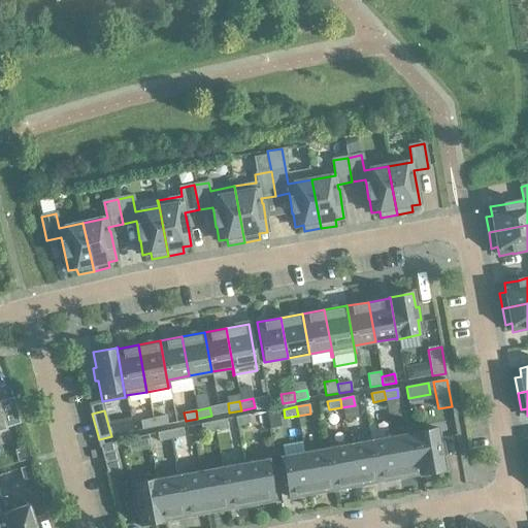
[(251,424),(249,415),(235,418),(237,426),(251,424)]
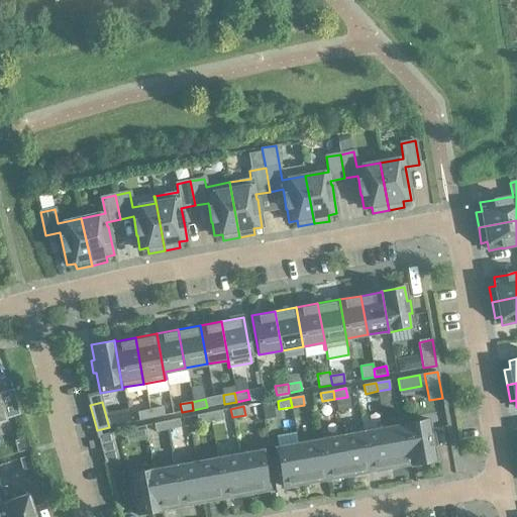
[(148,410),(150,419),(164,416),(163,407),(148,410)]
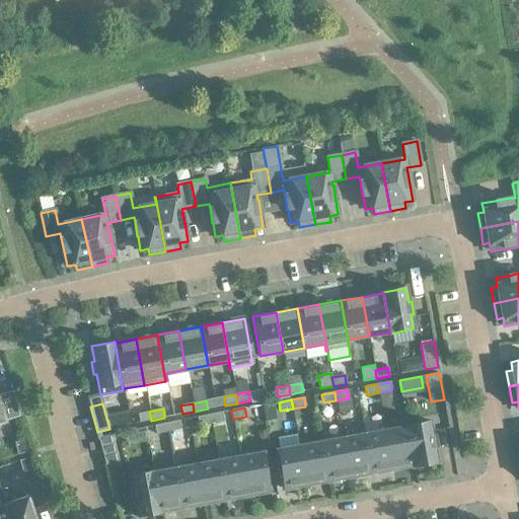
[(151,421),(149,412),(138,414),(140,423),(151,421)]
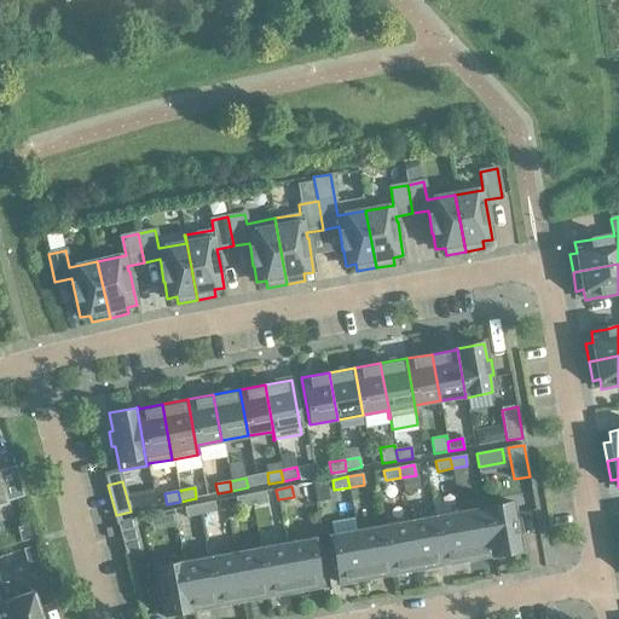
[(250,495),(253,504),(267,502),(265,491),(250,495)]
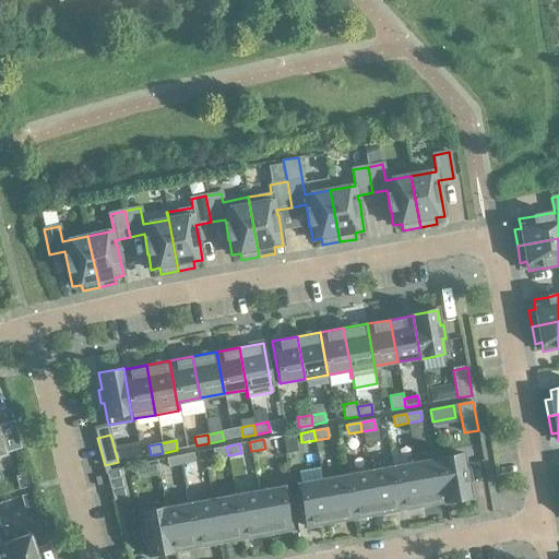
[(228,455),(226,447),(213,449),(214,459),(228,455)]
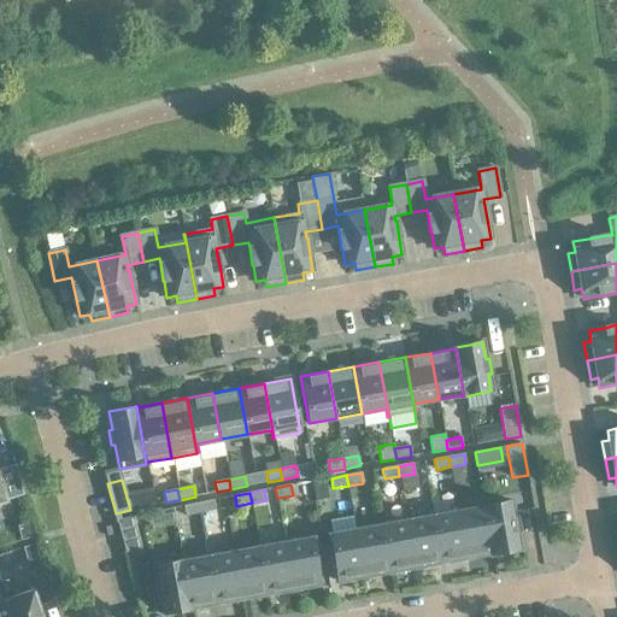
[(199,503),(200,513),(216,510),(213,500),(199,503)]
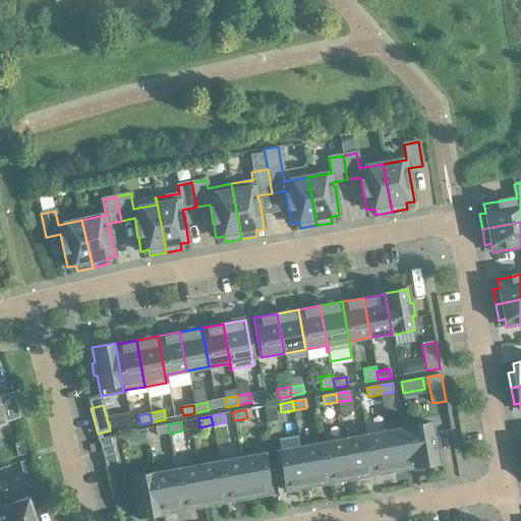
[(409,427),(416,469),(439,465),(437,450),(440,450),(438,437),(435,438),(431,423),(409,427)]
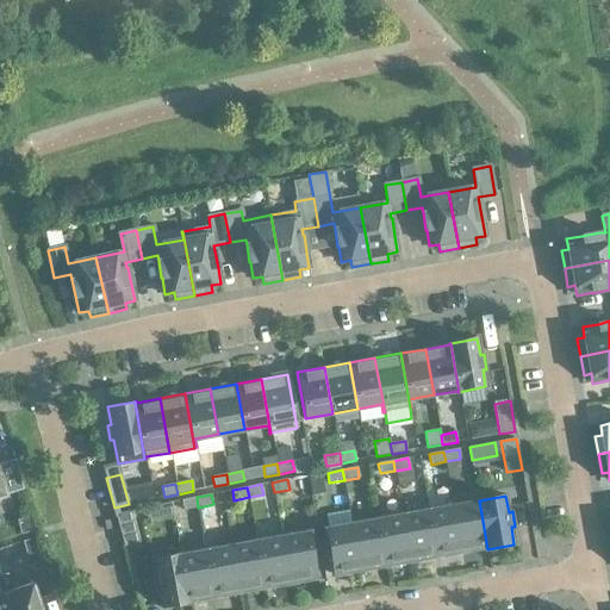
[(198,508),(197,497),(181,500),(184,510),(198,508)]
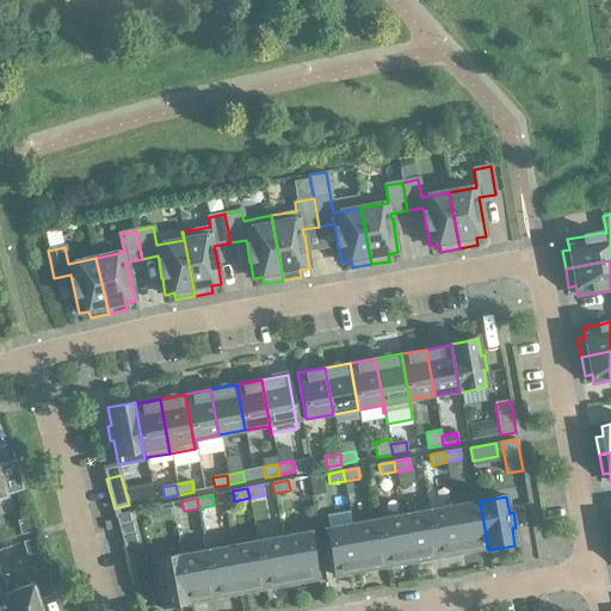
[(487,550),(488,550),(480,501),(479,501),(479,503),(455,507),(463,553),(487,549),(487,550)]
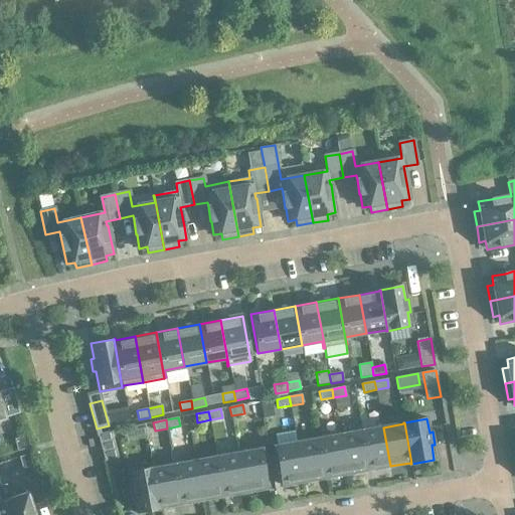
[(390,466),(383,427),(361,432),(368,470),(390,466)]
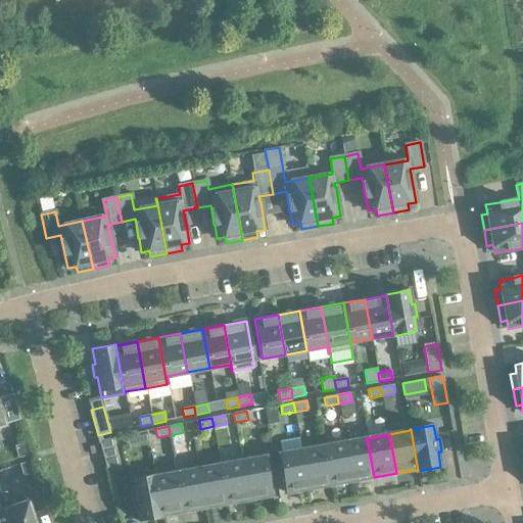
[(112,438),(99,441),(106,467),(120,464),(112,438)]
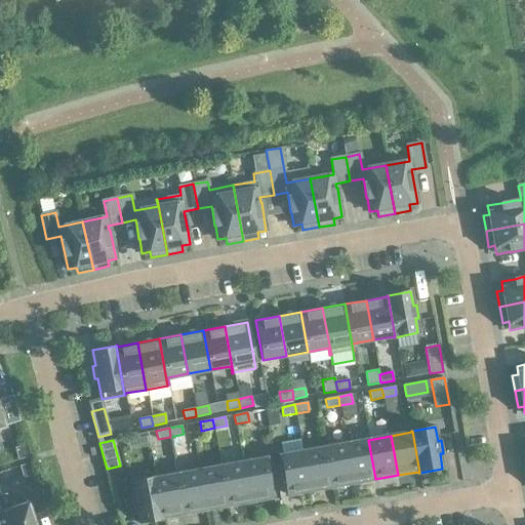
[(375,479),(368,440),(347,444),(354,483),(375,479)]
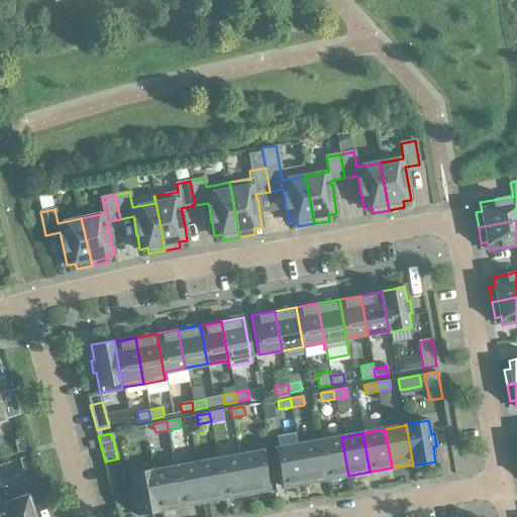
[(14,441),(17,452),(29,449),(26,437),(14,441)]
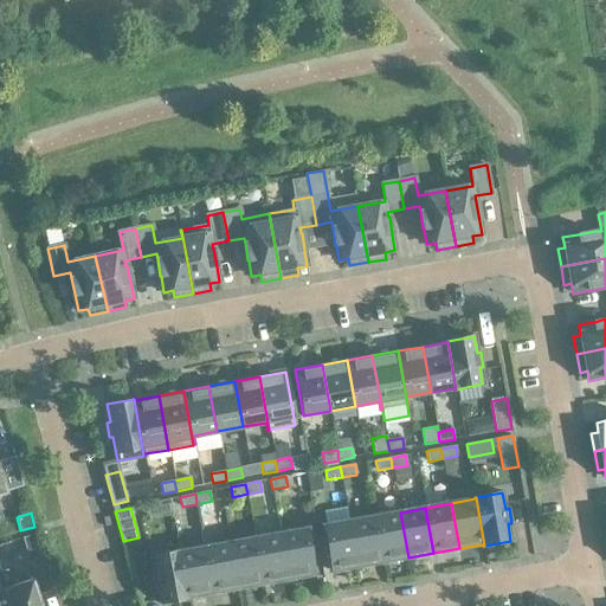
[(408,558),(400,513),(375,516),(384,562),(408,558)]
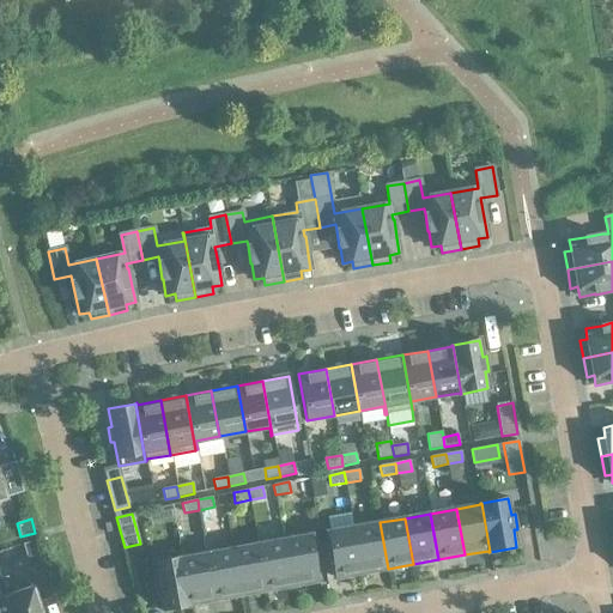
[(388,569),(380,522),(354,527),(363,574),(388,569)]
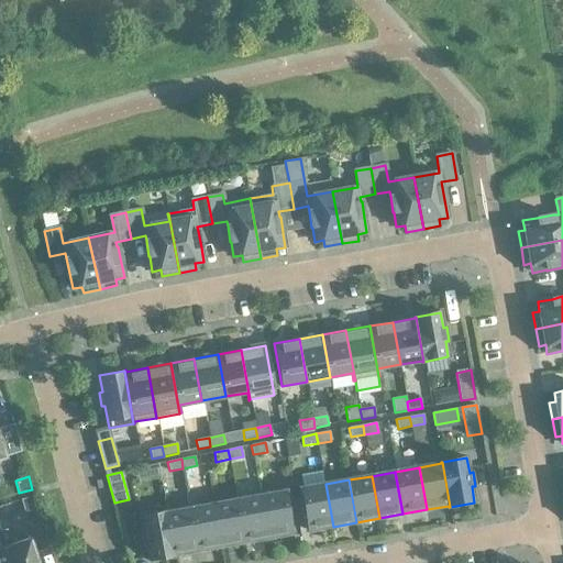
[(333,527),(326,484),(300,488),(308,531),(333,527)]
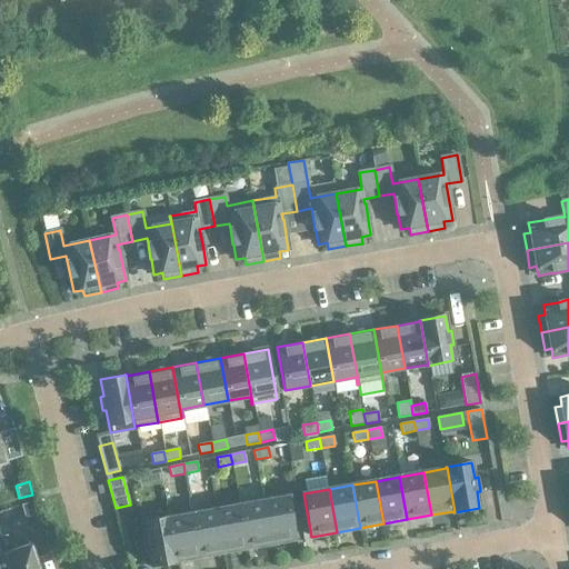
[(263,501),(271,545),(296,540),(288,497),(263,501)]
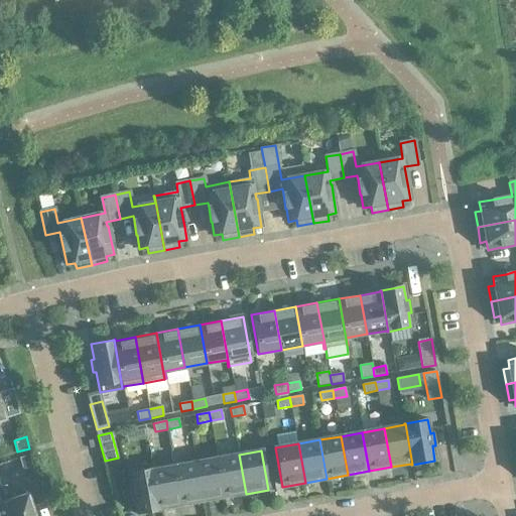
[(31,455),(19,458),(22,470),(34,467),(31,455)]
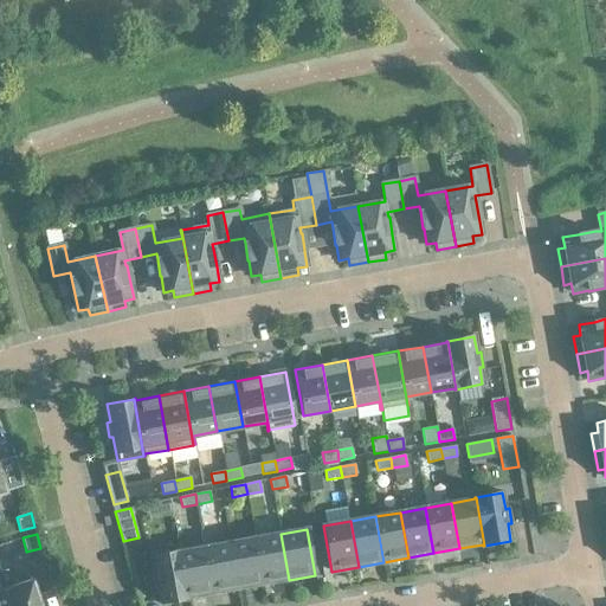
[(255,539),(263,584),(289,580),(281,534),(255,539)]
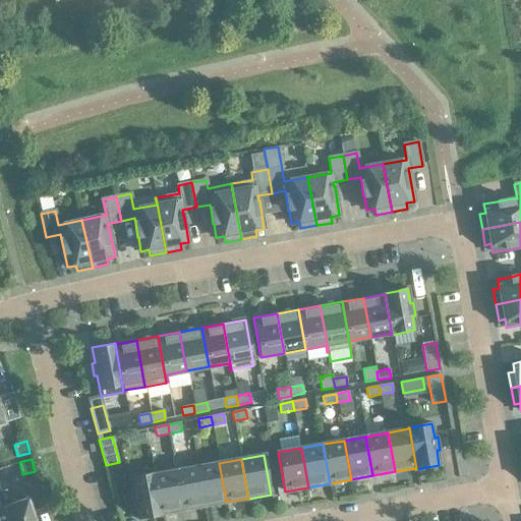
[(197,467),(205,506),(226,502),(219,463),(197,467)]
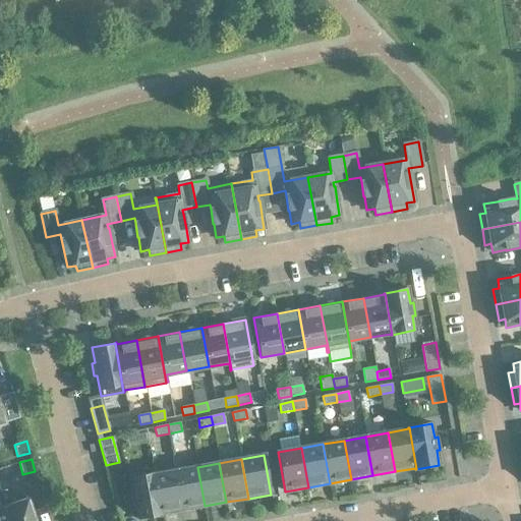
[(176,470),(183,510),(205,506),(197,467),(176,470)]
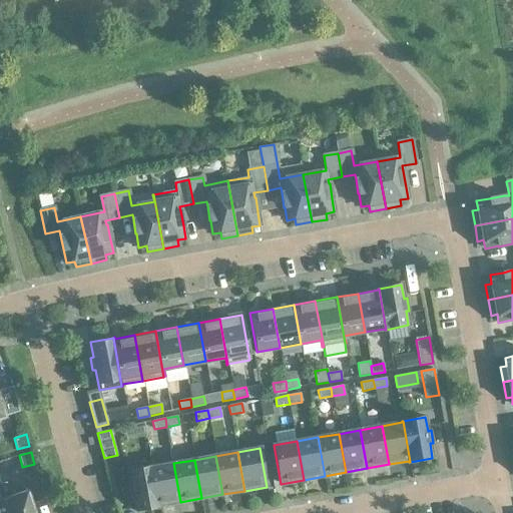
[(180,502),(173,463),(153,467),(152,466),(151,466),(159,507),(160,507),(160,506),(180,502)]
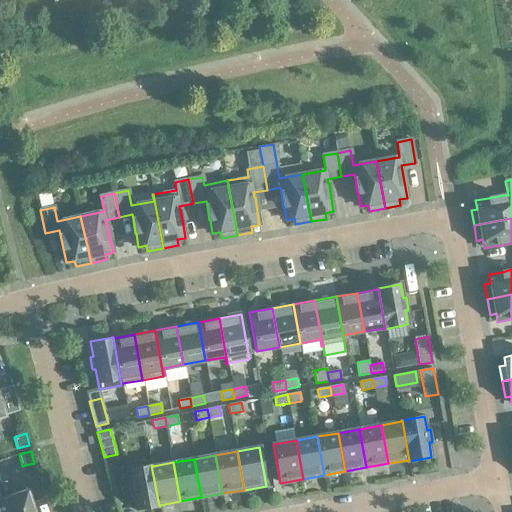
[(159,506),(151,465),(129,469),(132,483),(129,484),(131,496),(134,496),(136,510),(159,506)]
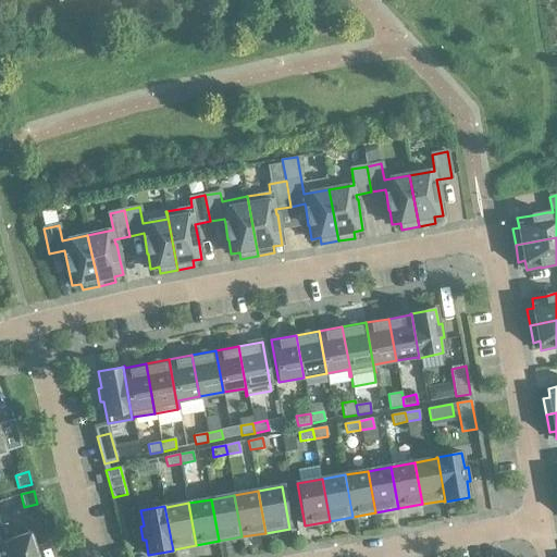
[(7,542),(11,556),(38,556),(36,551),(36,552),(29,534),(7,542)]
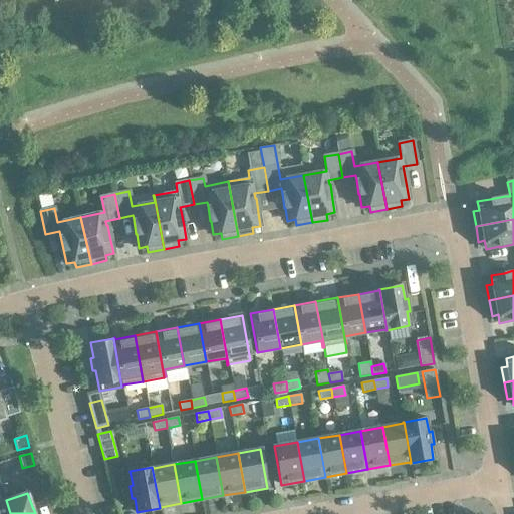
[(10,513),(6,500),(5,500),(6,504),(0,506),(0,513),(10,513)]
